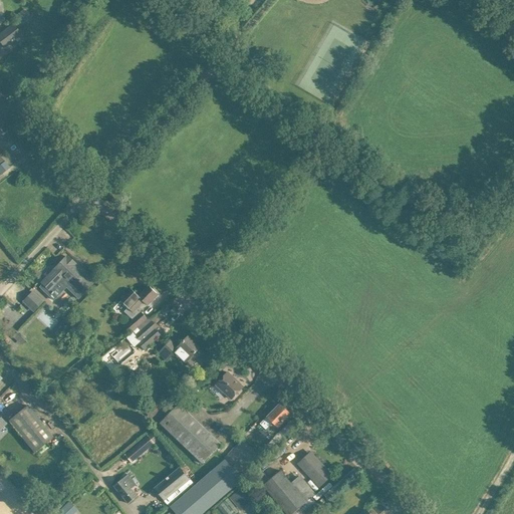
[(33,2),(28,0),(27,0),(24,6),(30,9),(33,2)]
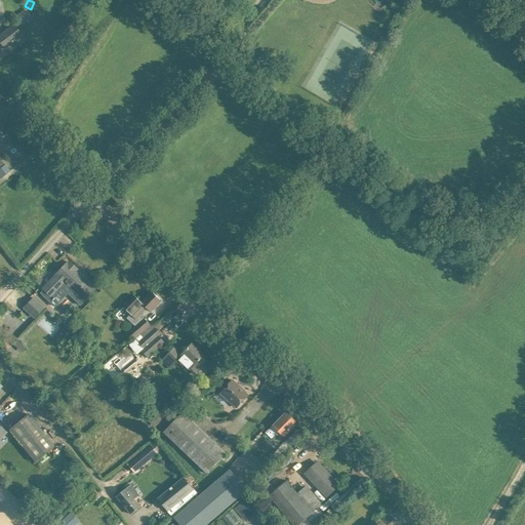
[(19,28),(32,17),(25,8),(14,16),(18,21),(15,23),(19,28)]
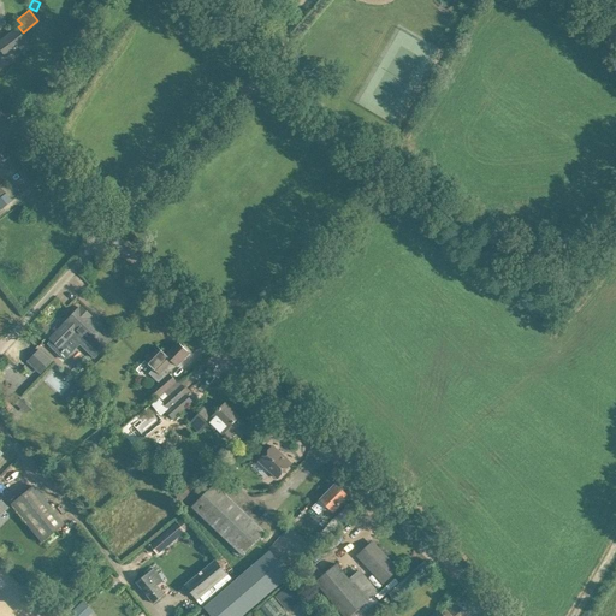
[(0,40),(0,51),(5,57),(23,43),(13,30),(0,40)]
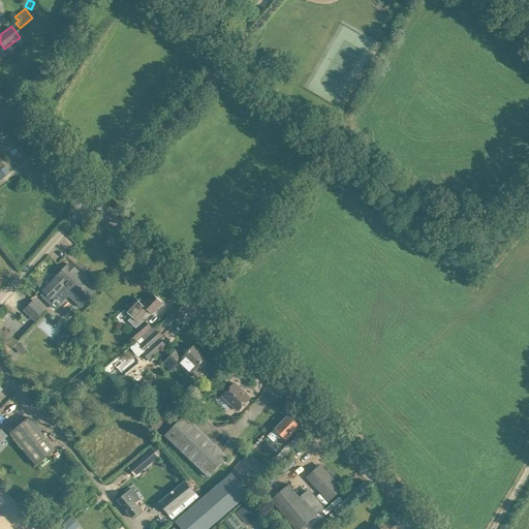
[(0,138),(9,132),(0,120),(0,138)]
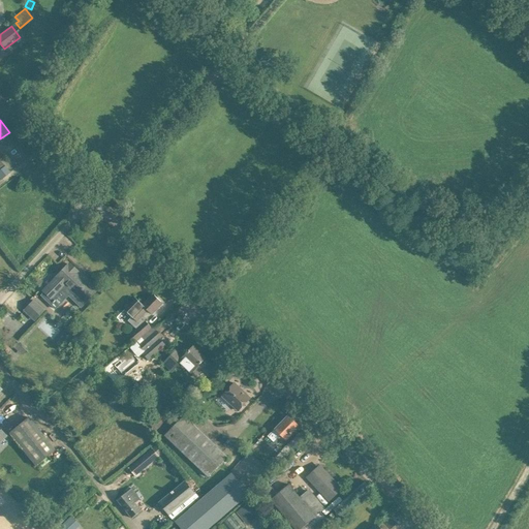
[(0,180),(9,173),(0,160),(0,180)]
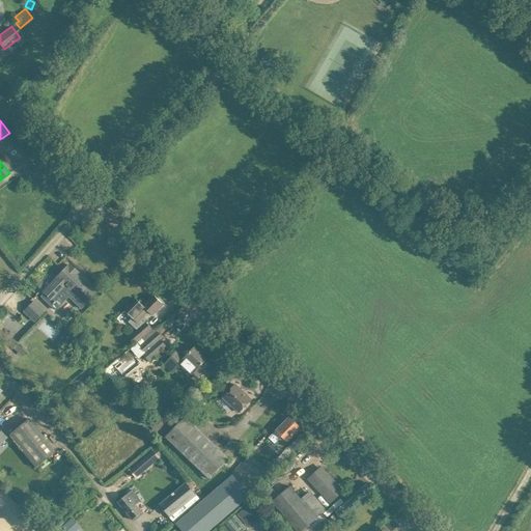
[(68,298),(80,309),(95,292),(86,283),(85,284),(80,279),(79,279),(75,275),(77,273),(70,266),(43,294),(40,297),(55,311),(68,298)]
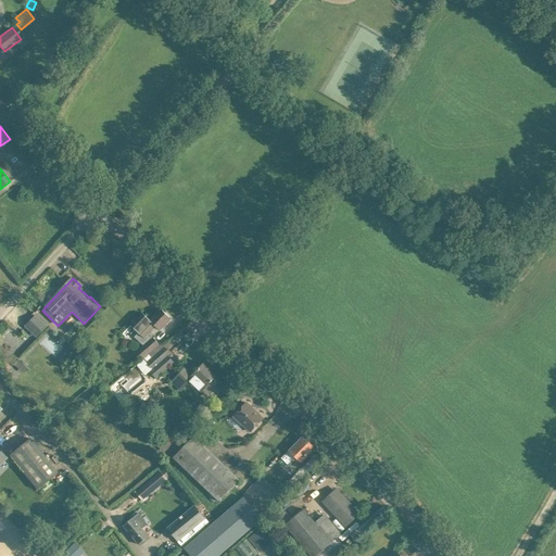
[(136,321),(131,326),(139,333),(136,338),(143,345),(144,346),(138,353),(144,359),(159,344),(160,343),(153,338),(151,340),(147,336),(155,327),(160,330),(163,326),(171,318),(162,310),(151,321),(143,314),(136,321)]
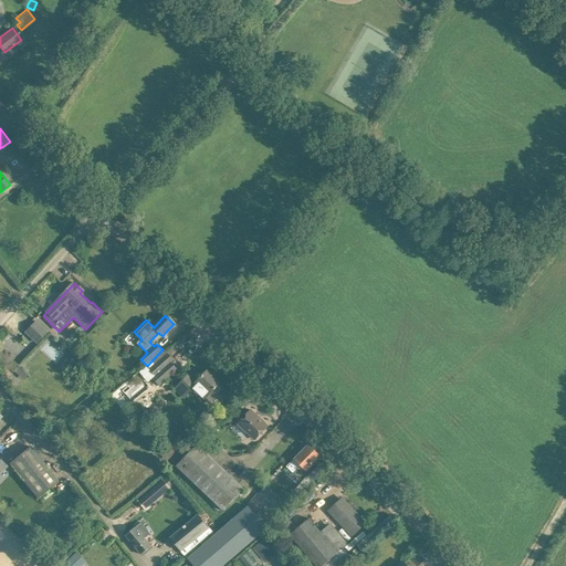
[(35,323),(27,332),(37,342),(45,333),(35,323)]
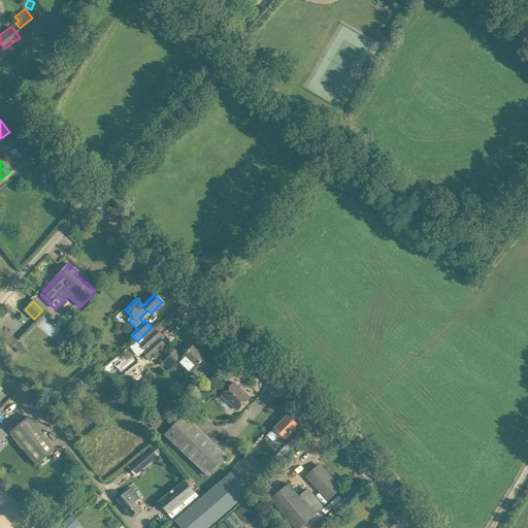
[(137,341),(131,348),(138,356),(142,353),(147,359),(165,343),(159,337),(161,335),(156,329),(155,330),(151,327),(137,341)]
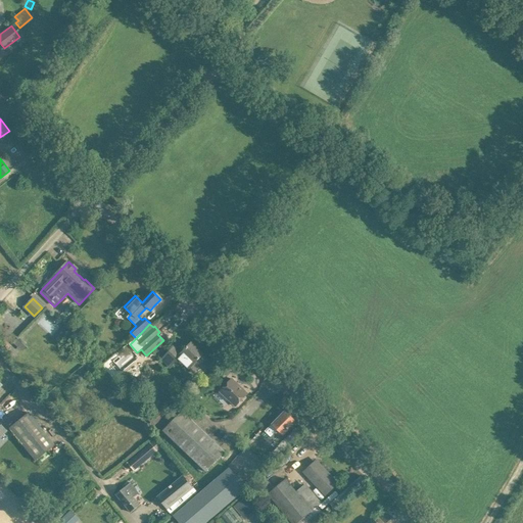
[(171,366),(178,358),(189,369),(194,365),(198,369),(203,364),(199,359),(203,354),(192,342),(182,352),(176,345),(163,358),(171,366)]
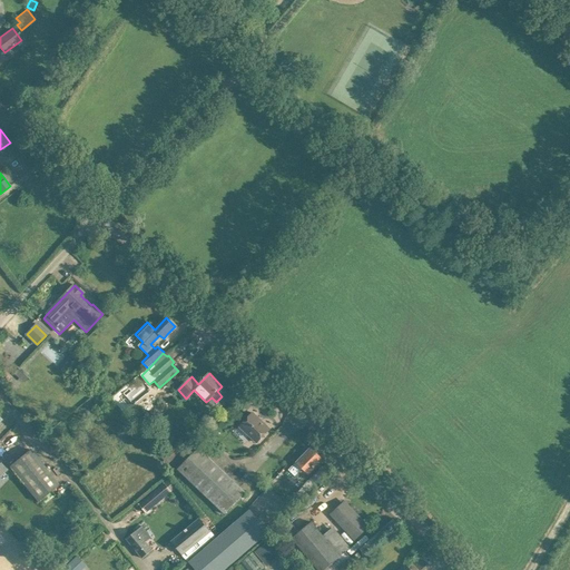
[(241,426),(257,443),(268,431),(261,423),(261,421),(253,413),(241,426)]
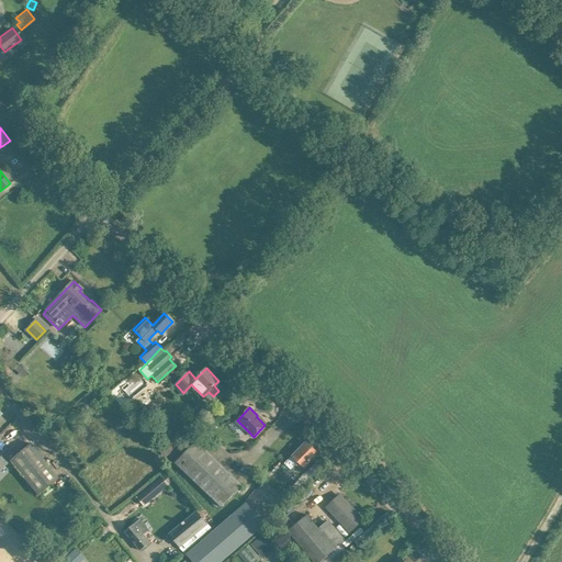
[(200,437),(175,463),(222,507),(243,484),(204,447),(206,444),(200,437)]
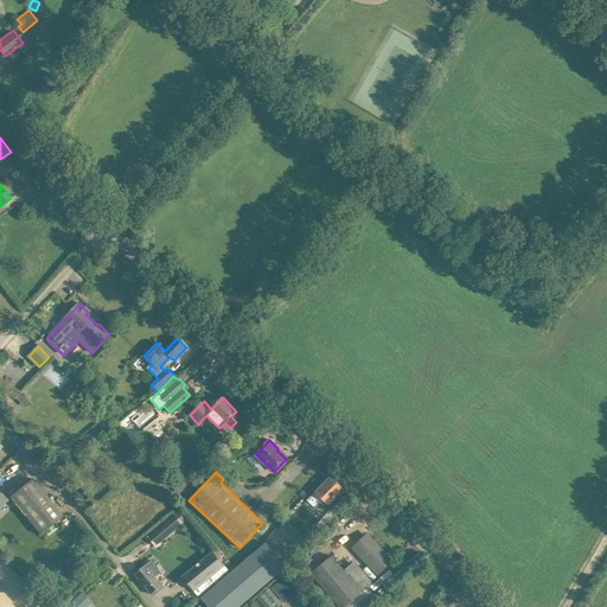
[(315,492),(308,500),(314,506),(324,497),(330,503),(343,490),(331,478),(317,493),(315,492)]
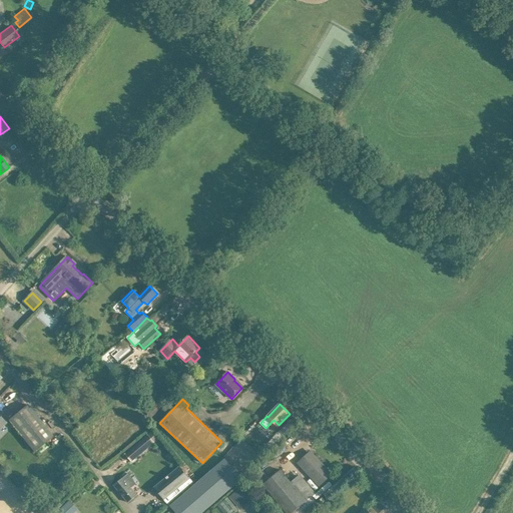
[(8,421),(33,452),(52,436),(27,405),(8,421)]
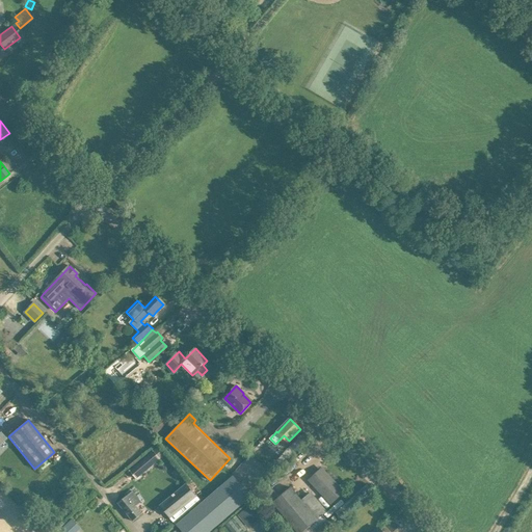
[(158,432),(165,425),(161,422),(155,429),(158,432)]
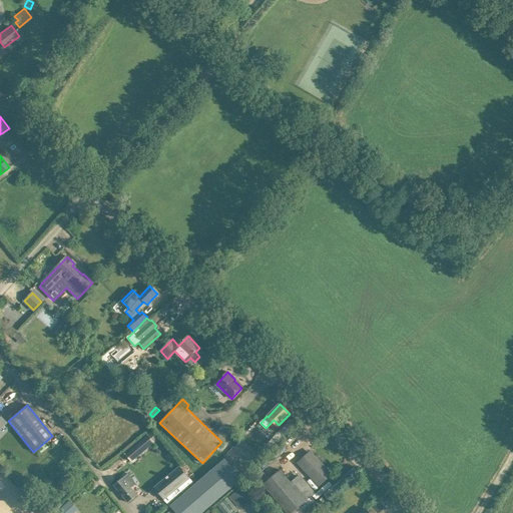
[(252,429),(242,440),(250,447),(260,437),(252,429)]
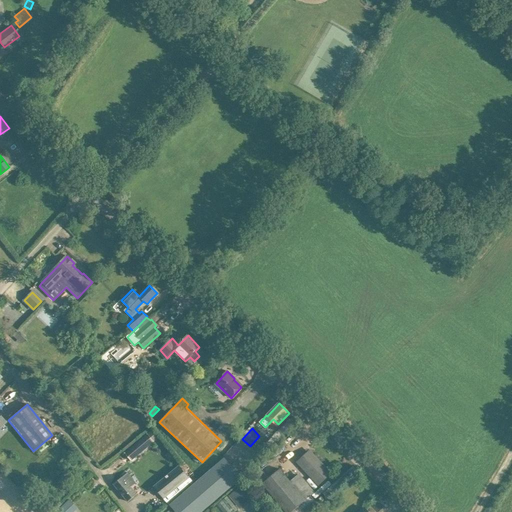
[(311,451),(297,464),(318,488),(333,475),(311,451)]
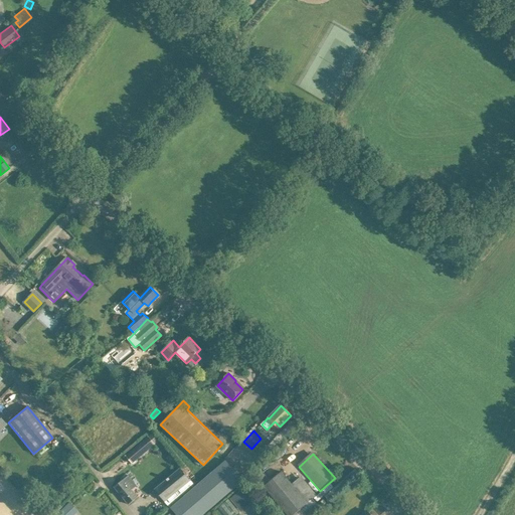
[(171,508),(177,514),(202,514),(242,481),(225,461),(171,508)]
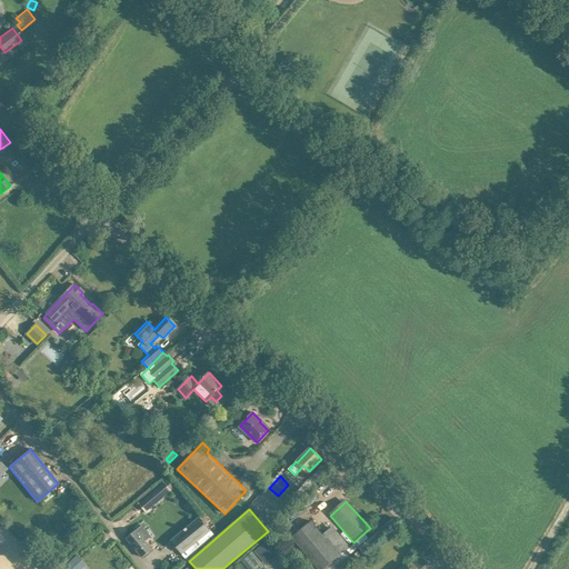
[(288,537),(297,529),(288,517),(278,525),(288,537)]
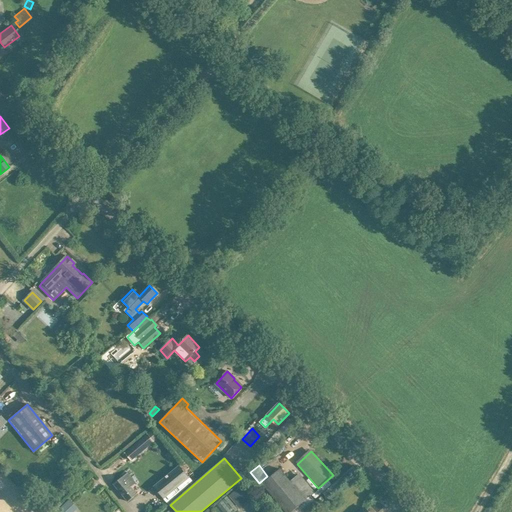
[(189,478),(179,466),(154,486),(164,498),(189,478)]
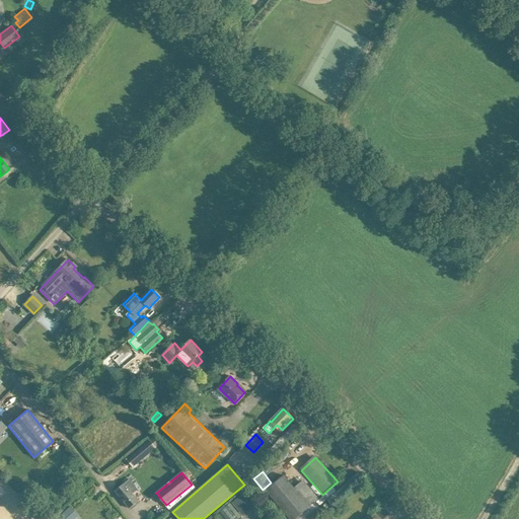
[(294,518),(310,506),(284,475),(267,491),(290,518),(294,518)]
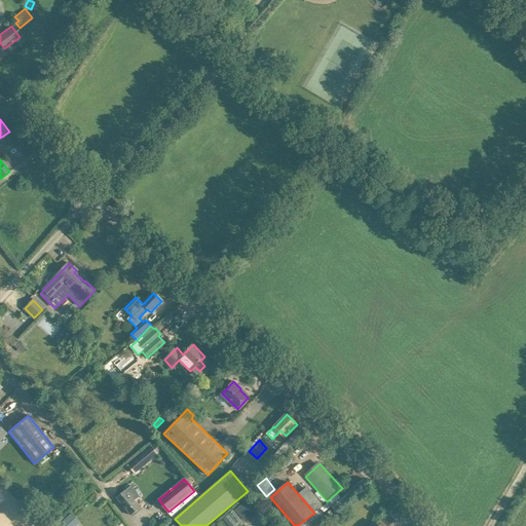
[(124,491),(117,497),(132,516),(141,508),(135,499),(140,495),(130,486),(124,491)]
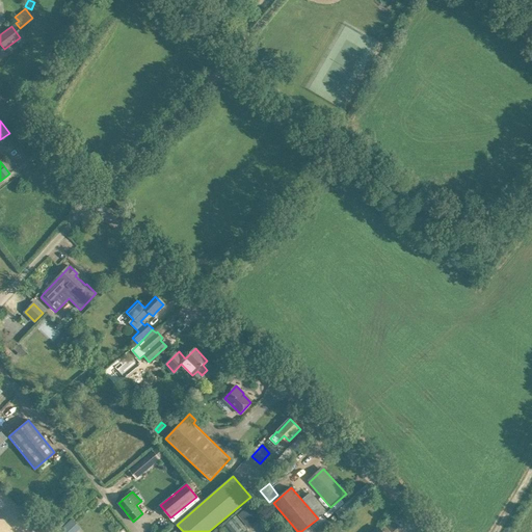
[(69,531),(77,525),(72,520),(57,531),(69,531)]
